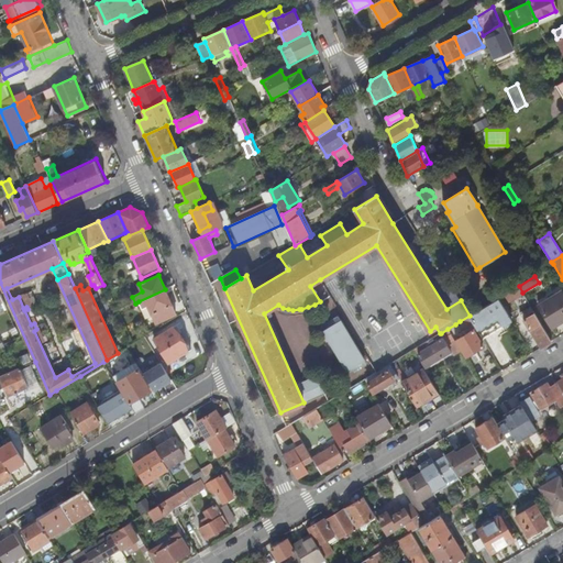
[(519,286),(498,298),(503,306),(522,293),(519,286)]
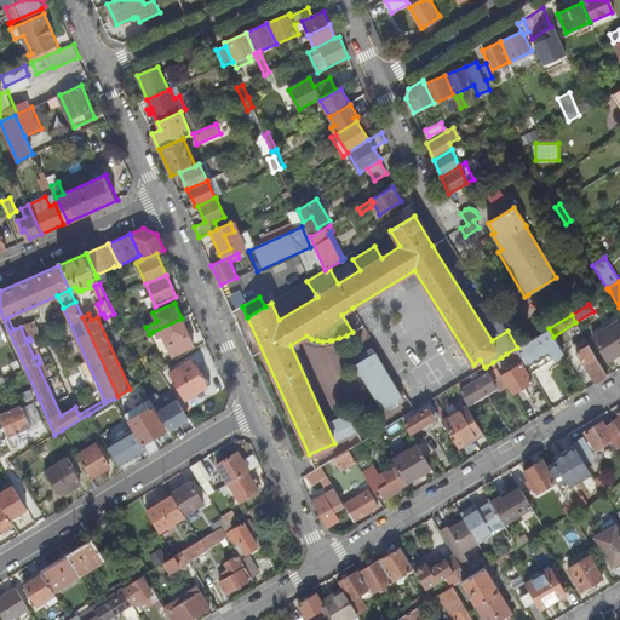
[(182,319),(153,332),(156,340),(164,338),(172,356),(194,346),(182,319)]
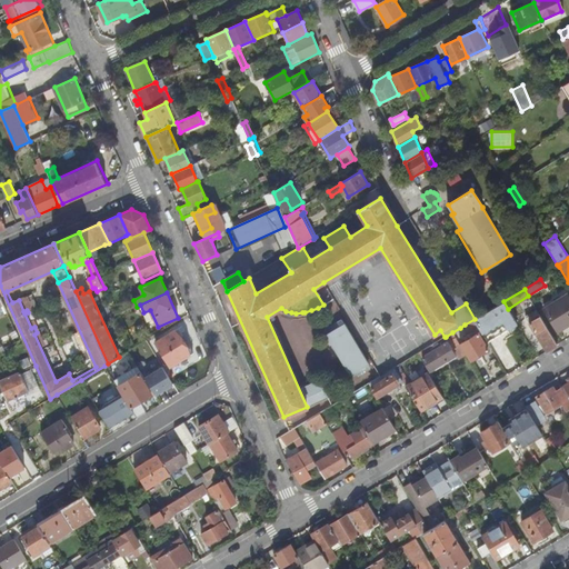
[(568,296),(568,295),(545,309),(558,331),(568,323),(568,296)]
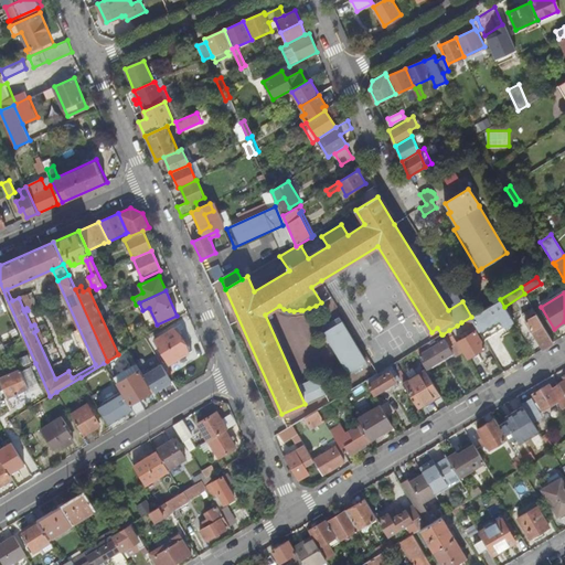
[(500,299),(471,317),(478,329),(479,331),(499,319),(504,328),(505,327),(503,323),(511,318),(504,307),(500,299)]
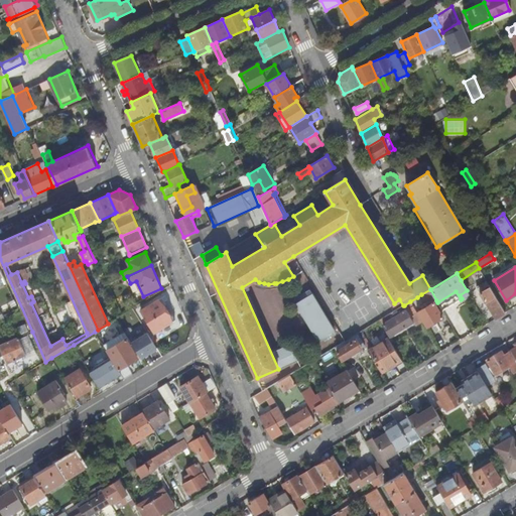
[(288,292),(310,328),(326,317),(304,282),(288,292)]
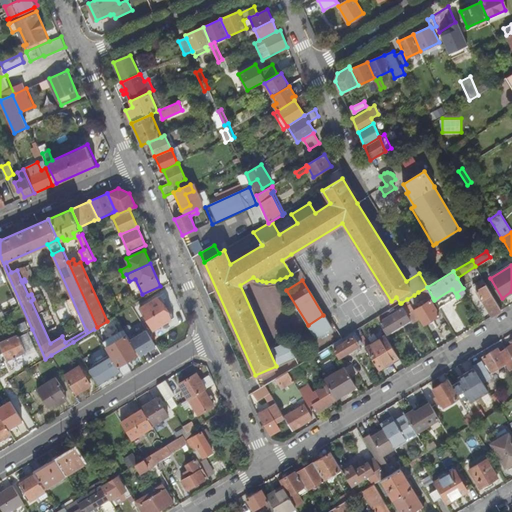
[(481,283),(483,286),(477,290),(492,316),(502,310),(485,281),(481,283)]
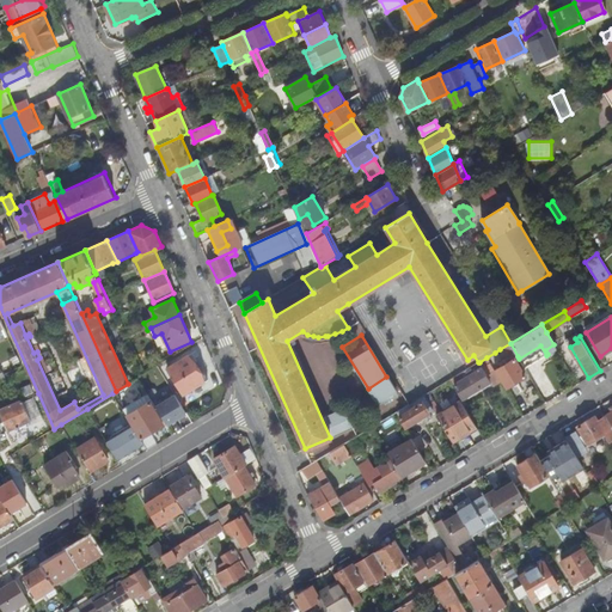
[(495,371),(501,380),(506,389),(525,377),(514,359),(518,356),(510,343),(500,349),(508,362),(507,363),(505,360),(499,363),(501,367),(495,371)]
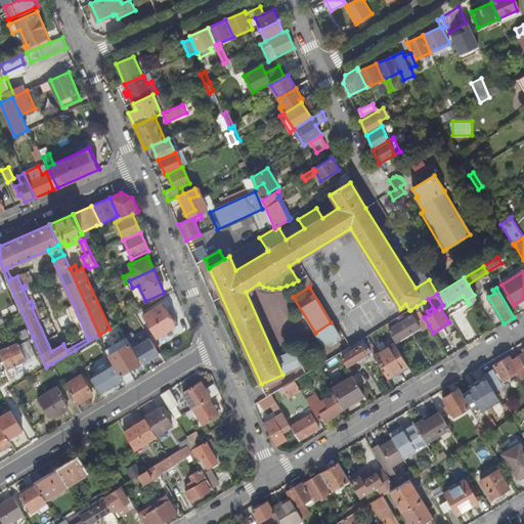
[(444,307),(449,314),(468,304),(463,296),(444,307)]
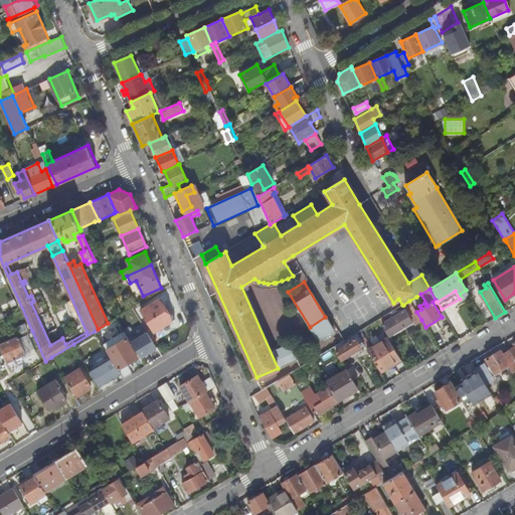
[(409,301),(412,305),(418,301),(416,297),(409,301)]
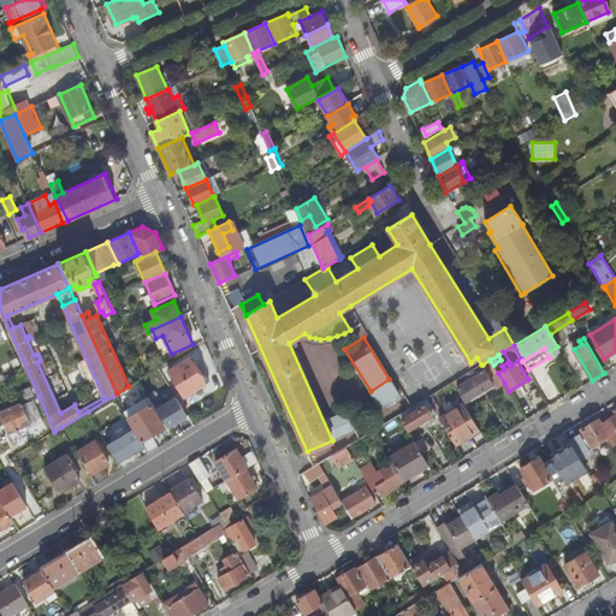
[(169,372),(184,397),(209,381),(199,365),(195,367),(190,359),(169,372)]
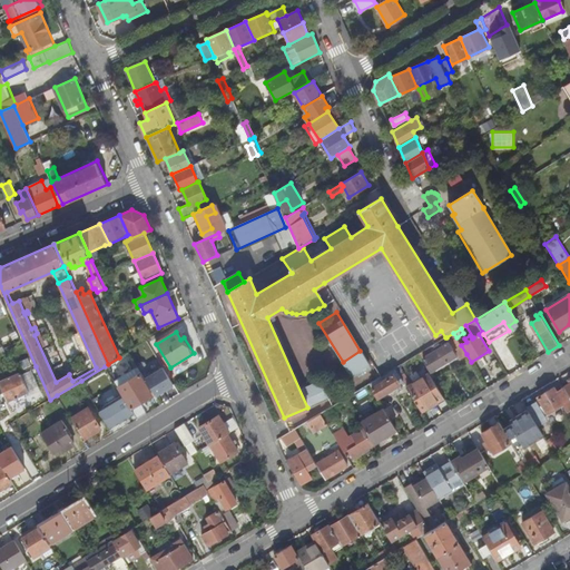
[(446,337),(459,359),(467,354),(461,345),(457,337),(453,333),(446,337)]
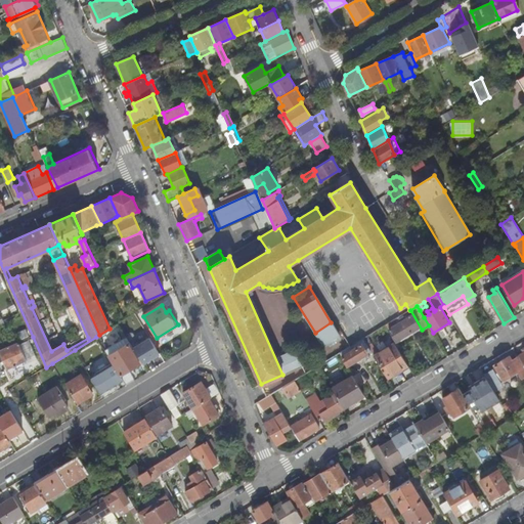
[(408,311),(386,324),(396,340),(419,326),(408,311)]
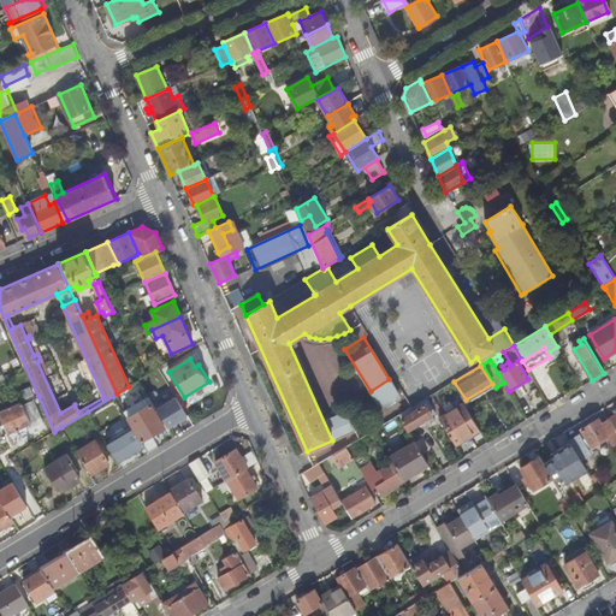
[(34,398),(25,403),(35,422),(43,418),(34,398)]
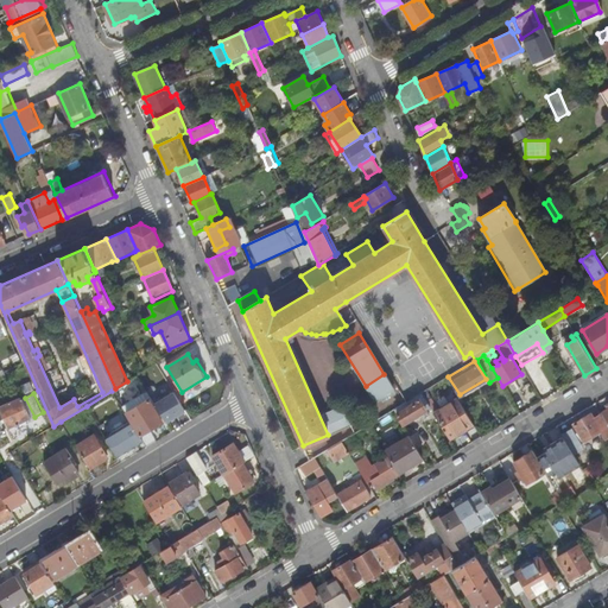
[(407,401),(394,410),(403,424),(426,410),(424,406),(428,404),(420,393),(407,401)]
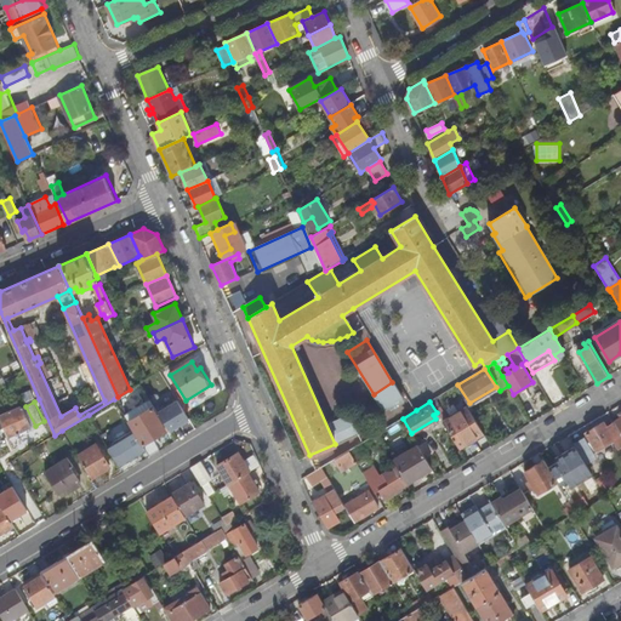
[(130,421),(143,444),(142,444),(146,450),(149,457),(161,450),(154,438),(169,428),(158,412),(155,414),(152,406),(143,411),(140,405),(134,409),(137,416),(130,421)]
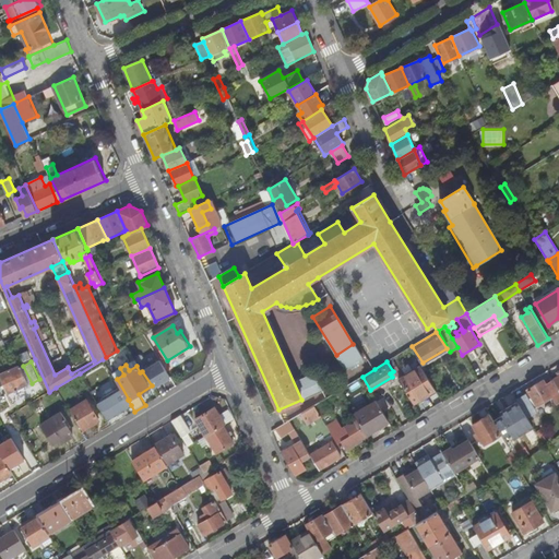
[(0,377),(8,394),(27,385),(19,366),(14,368),(0,373),(0,377)]
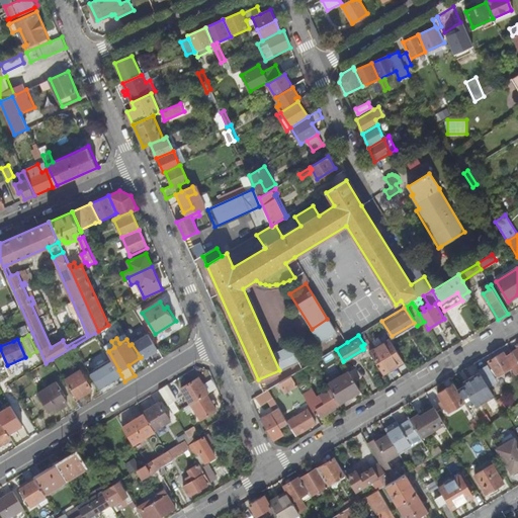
[(391,340),(369,352),(382,373),(404,361),(391,340)]
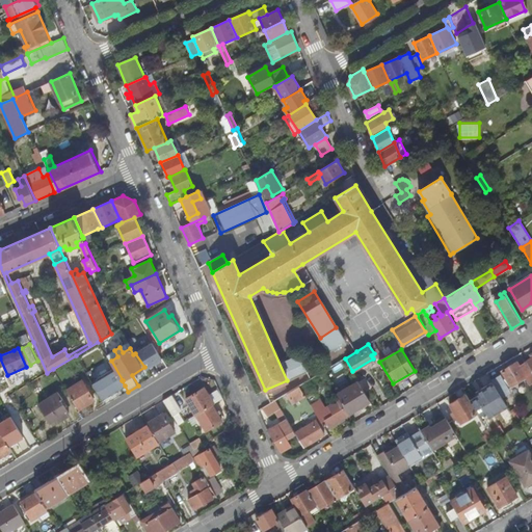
[(284,361),(291,378),(309,370),(301,352),(284,361)]
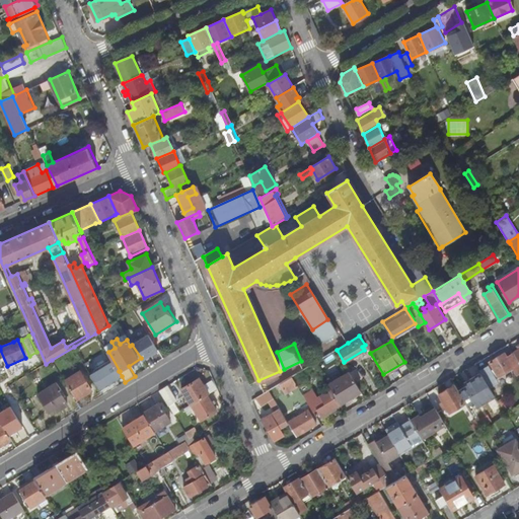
[(141,350),(148,362),(154,359),(146,346),(141,350)]
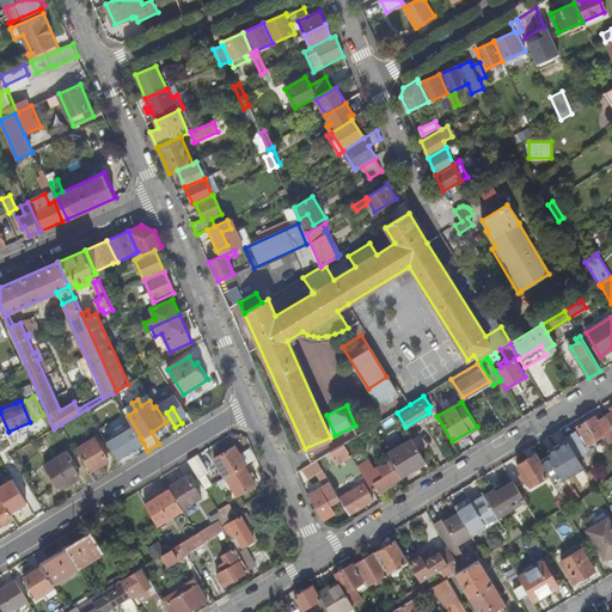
[(581,435),(587,445),(605,434),(610,441),(611,439),(611,424),(606,416),(606,415),(598,420),(595,415),(579,426),(583,434),(581,435)]
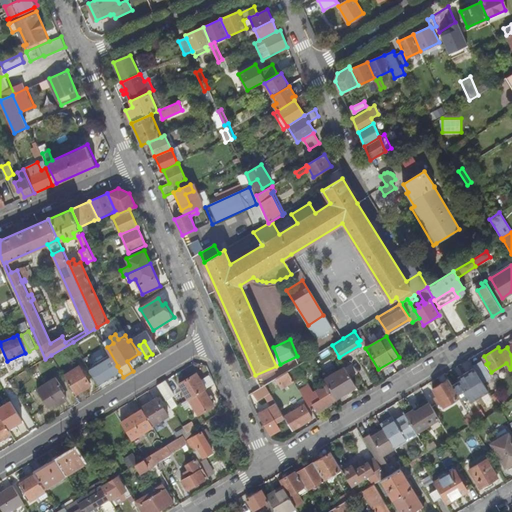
[(110,355),(89,368),(99,384),(120,371),(117,366),(110,355)]
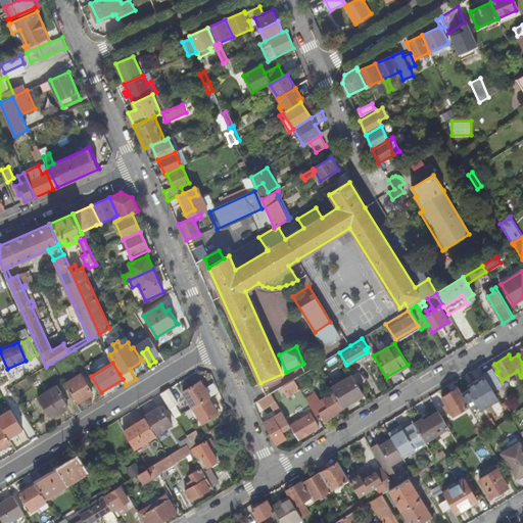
[(318,365),(307,371),(311,377),(321,371),(318,365)]
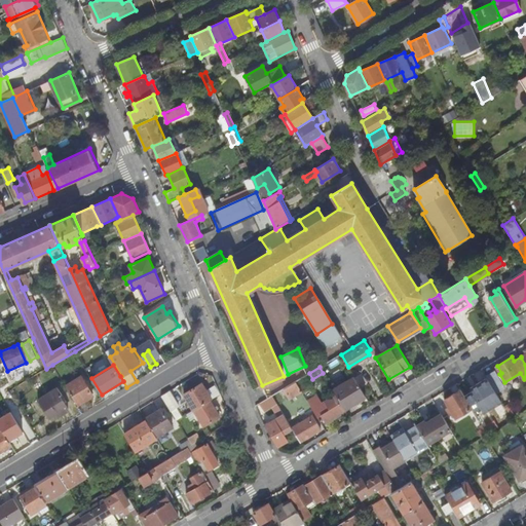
[(497,371),(490,374),(496,390),(504,387),(497,371)]
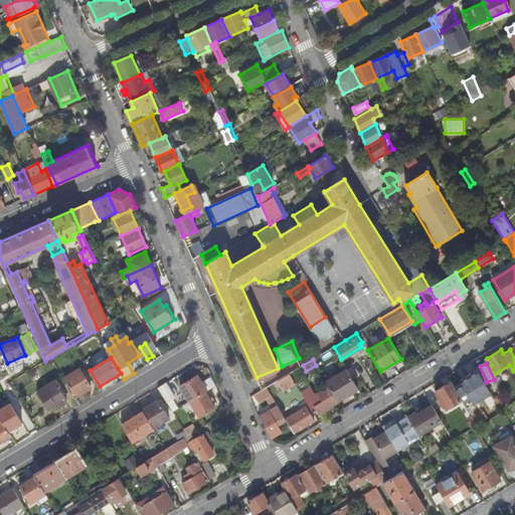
[(316,365),(306,371),(308,374),(318,367),(316,365)]
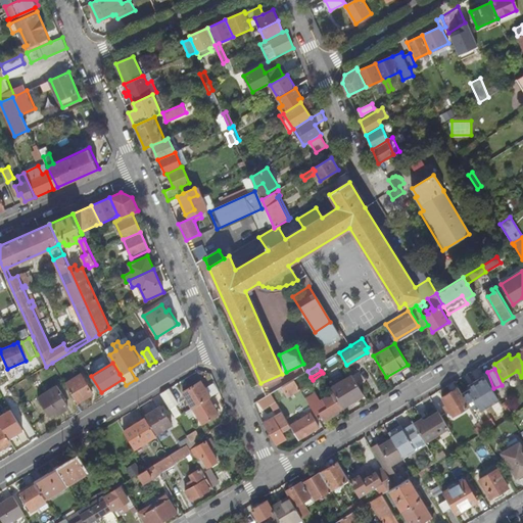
[(65,384),(78,402),(92,393),(81,375),(65,384)]
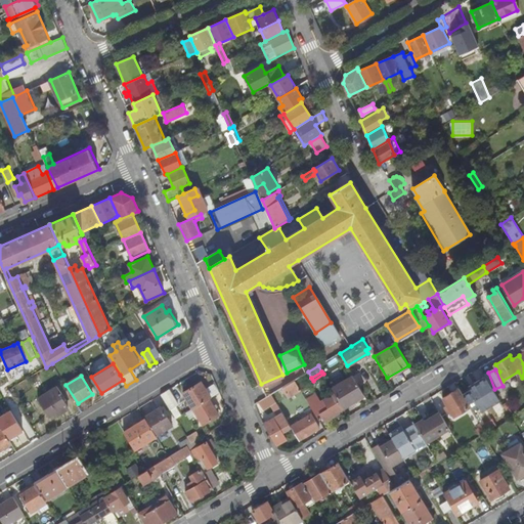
[(295,380),(302,390),(302,392),(309,388),(302,376),(295,380)]
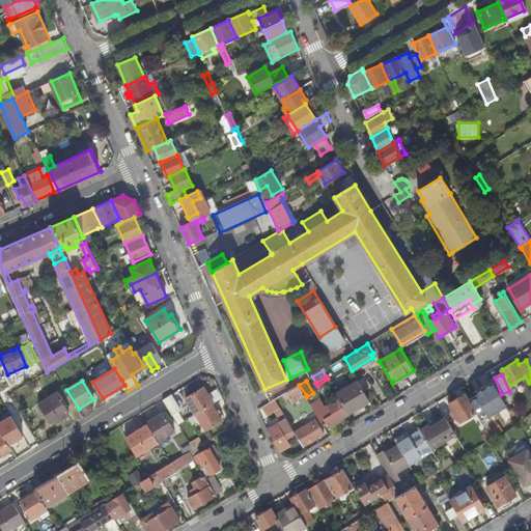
[(357,381),(336,393),(339,398),(348,413),(369,400),(357,381)]
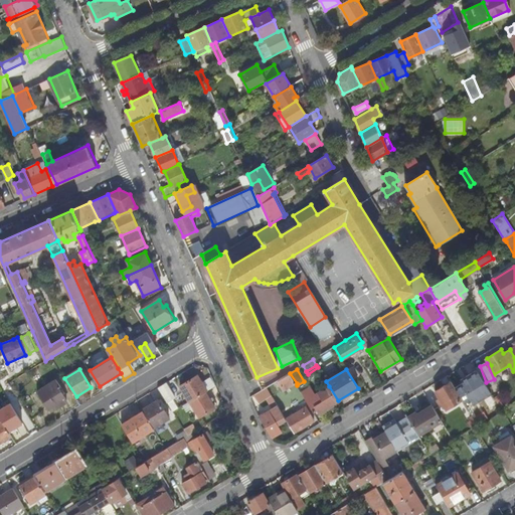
[(279,380),(286,390),(297,383),(290,373),(279,380)]
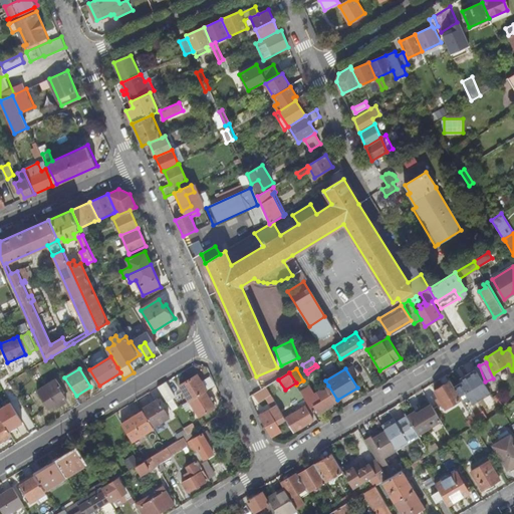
[(451,379),(462,398),(473,392),(462,373),(451,379)]
